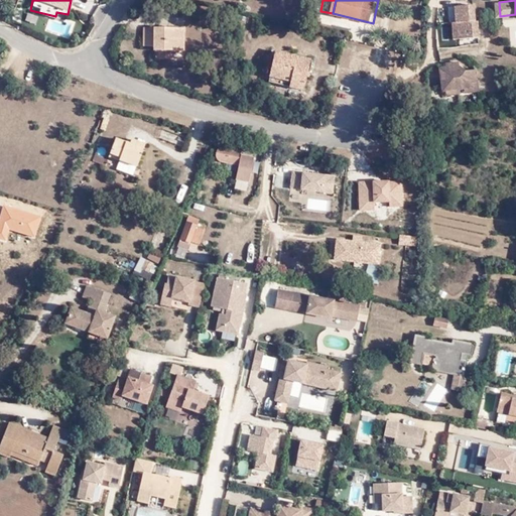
[(463,20),(464,37),(483,36),(482,20),(480,20),(479,3),(459,4),(460,20),(463,20)]
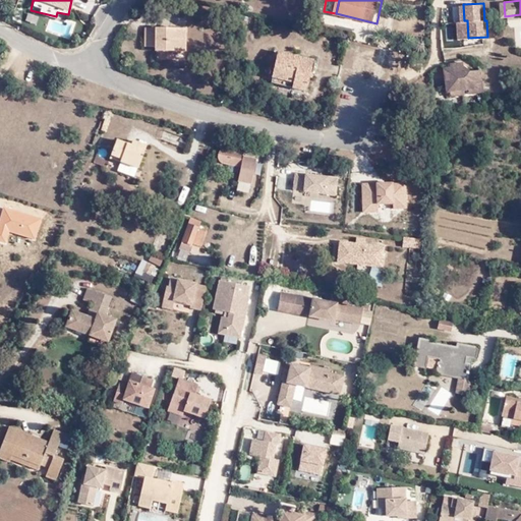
[(189,24),(151,24),(151,44),(161,44),(161,49),(190,49),(189,24)]
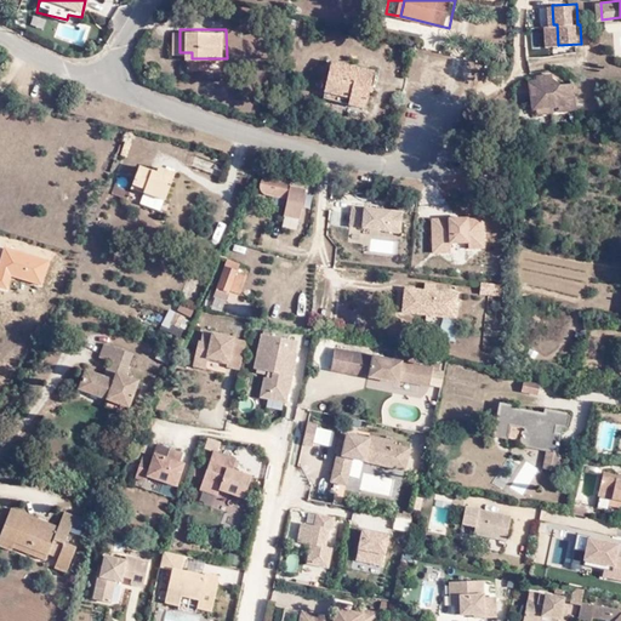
[(347,85),(343,95),(360,98),(365,79),(360,79),(363,73),(371,75),(374,62),(329,51),(323,79),(347,85)]
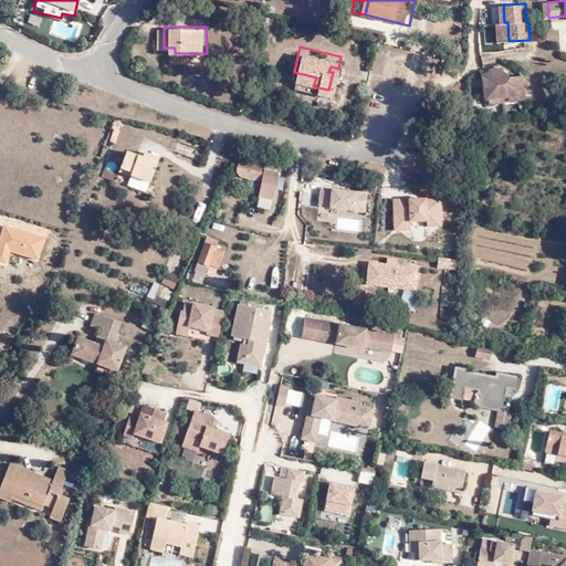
[(507,97),(513,96),(527,95),(524,75),(507,77),(506,69),(491,71),(491,73),(490,74),(492,85),(486,87),(488,100),(492,100),(507,97)]
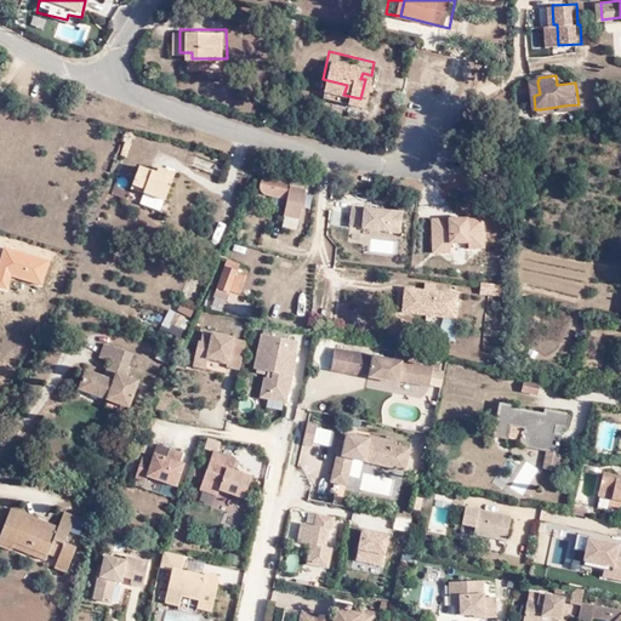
[(320,89),(343,95),(347,85),(323,79),(320,89)]
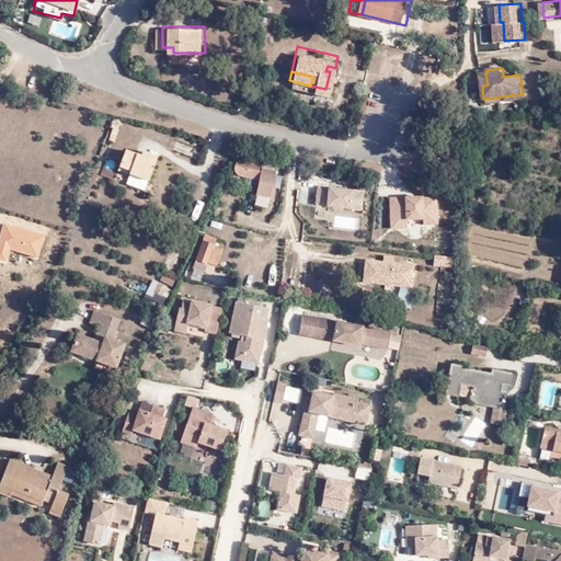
[(139,156),(124,150),(121,165),(129,168),(128,172),(149,179),(157,156),(141,152),(139,156)]
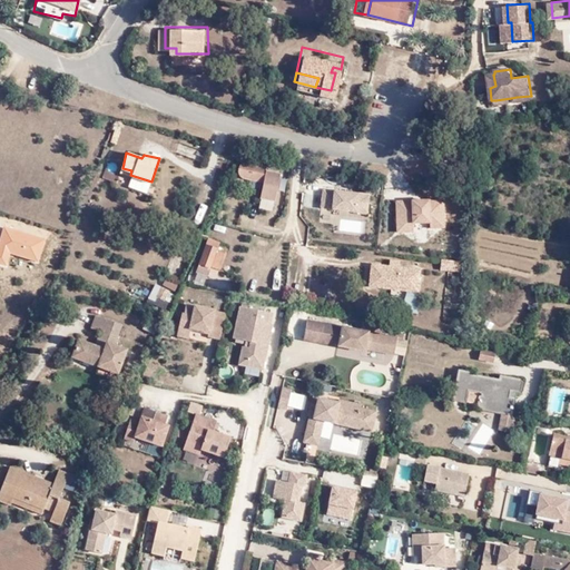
[(271,164),(254,160),(251,159),(248,159),(246,159),(245,160),(243,161),(242,164),(241,168),(241,169),(241,170),(242,173),(243,174),(245,176),(265,179),(266,180),(263,196),(278,198),(284,170),(269,167),(271,164)]
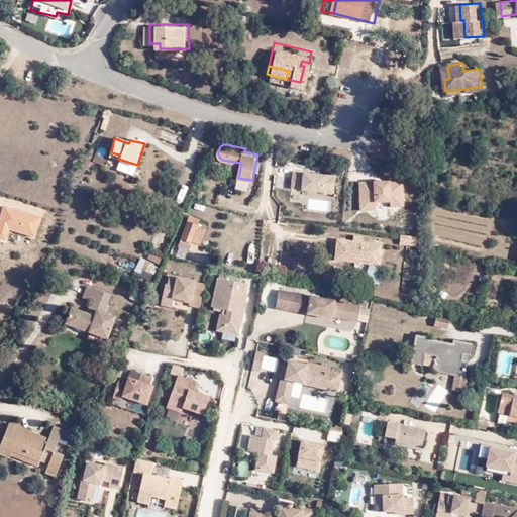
[(292,170),(289,186),(332,192),(337,175),(292,170)]
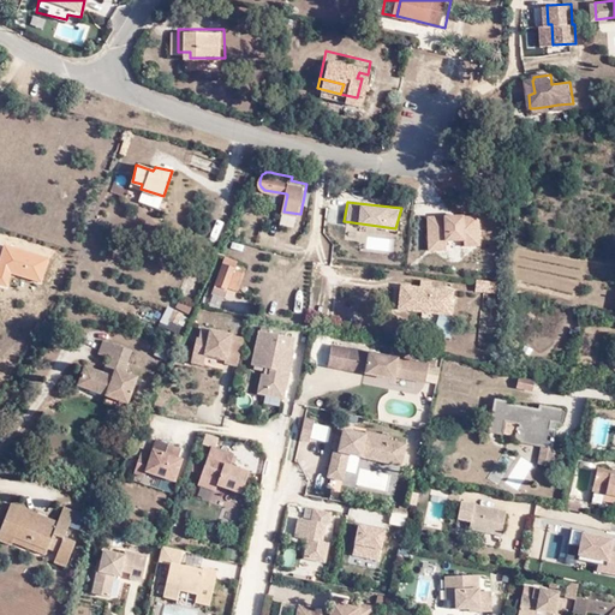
[(425,214),(427,249),(482,245),(481,215),(425,214)]
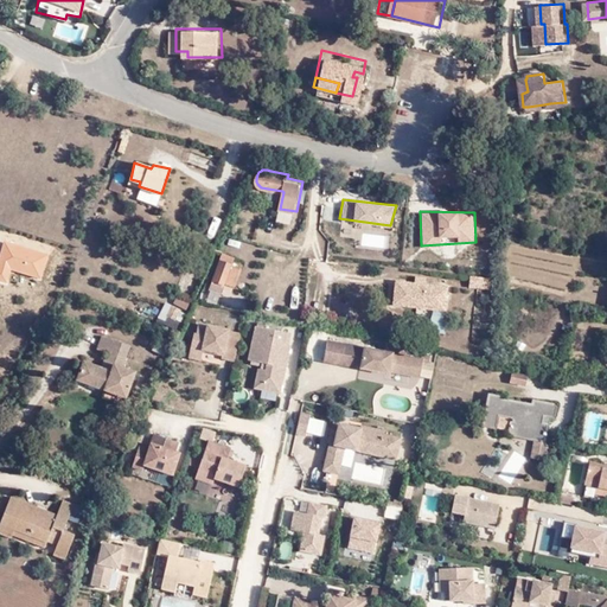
[(218,260),(213,272),(216,273),(210,288),(221,292),(224,285),(232,287),(240,269),(230,267),(232,259),(221,254),(218,260)]
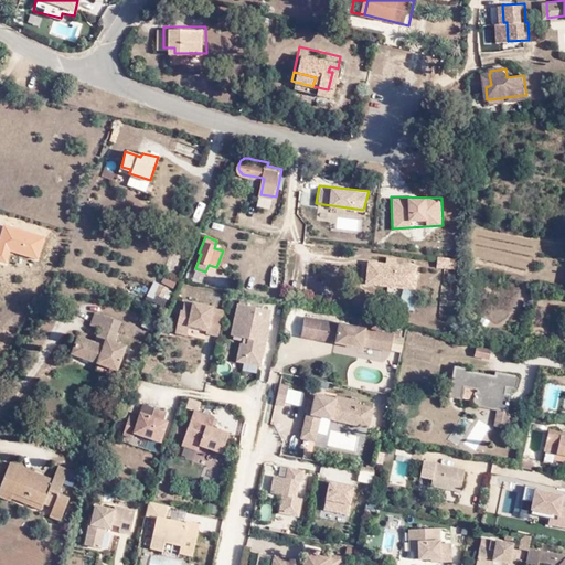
[(364,262),(363,290),(415,294),(416,265),(364,262)]
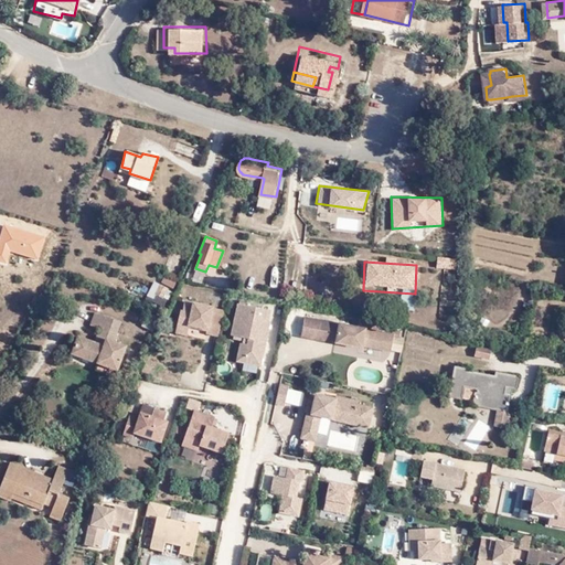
[(163,275),(160,284),(173,288),(177,279),(163,275)]
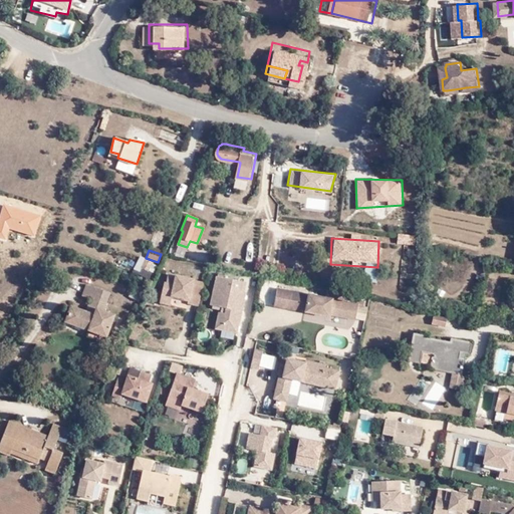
[(146,259),(141,268),(149,272),(154,263),(146,259)]
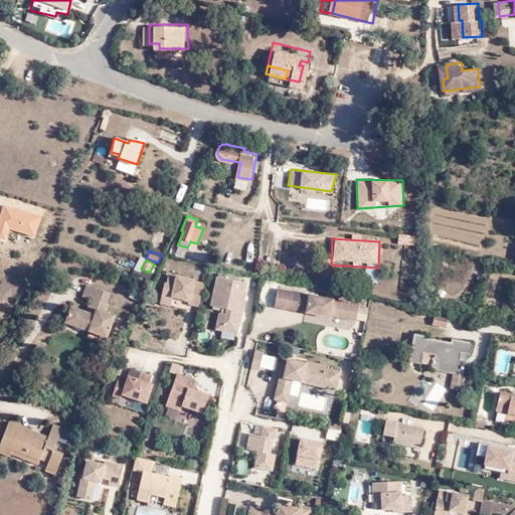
[(200,302),(205,279),(169,271),(167,280),(165,280),(161,295),(172,296),(172,293),(189,297),(189,300),(200,302)]
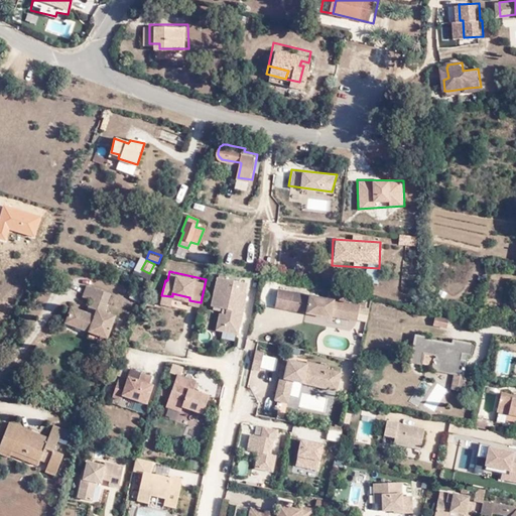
[(244,280),(217,275),(211,302),(223,304),(222,311),(219,310),(216,327),(238,332),(246,291),(242,290),(244,280)]
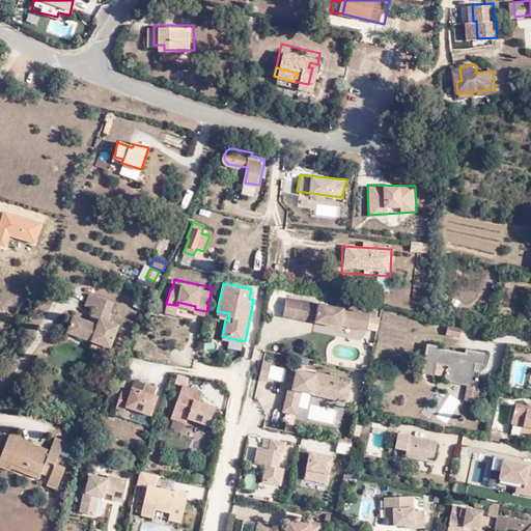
[(92,339),(111,346),(118,325),(106,320),(112,301),(88,292),(84,304),(93,307),(88,320),(73,315),(66,331),(92,339)]
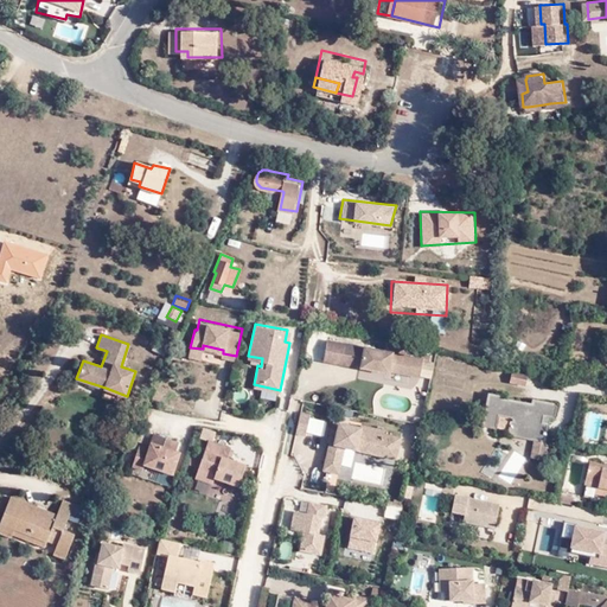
[(417,359),(325,340),(320,360),(355,368),(355,370),(387,377),(387,374),(417,381),(421,362),(427,364),(429,357),(420,355),(417,359)]
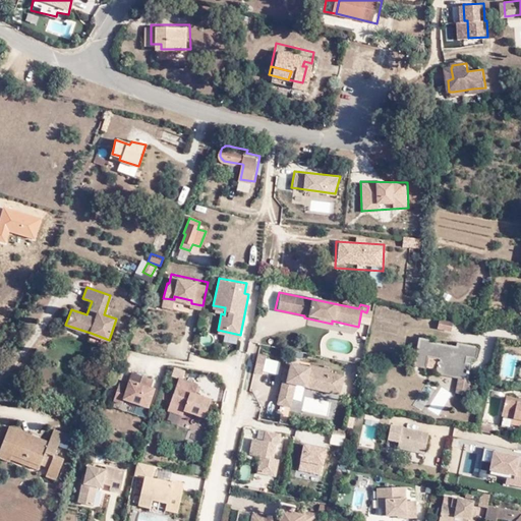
[(366,333),(369,319),(360,317),(359,332),(366,333)]
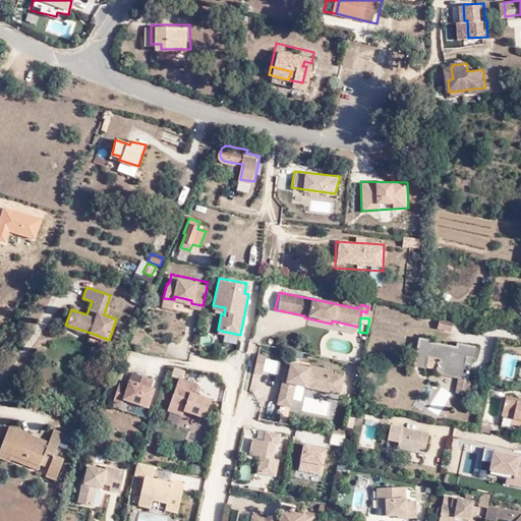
[(107,346),(109,340),(91,333),(88,340),(107,346)]
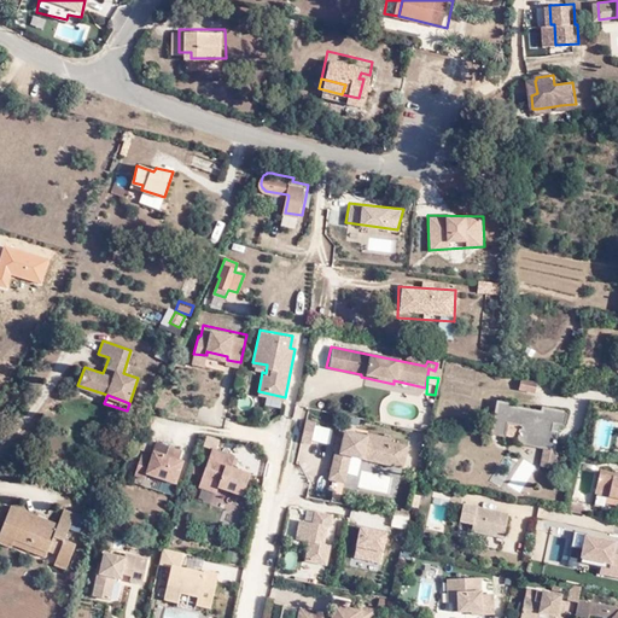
[(542,448),(553,450),(557,432),(551,431),(553,424),(563,426),(565,410),(540,406),(538,410),(522,407),(522,402),(497,397),(489,433),(502,437),(503,435),(516,438),(516,443),(542,448)]
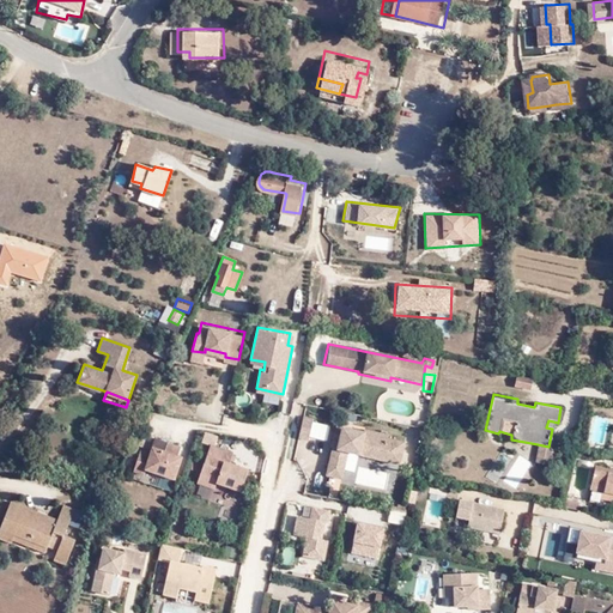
[(305,416),(301,438),(311,441),(316,418),(305,416)]
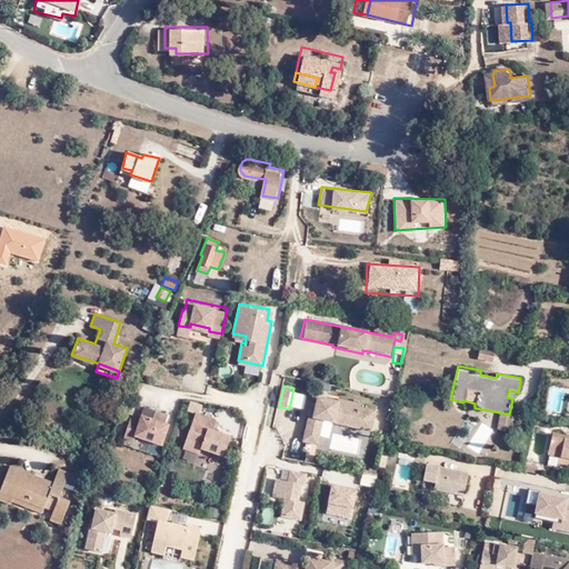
[(320,398),(318,406),(315,420),(310,419),(305,441),(319,445),(325,420),(372,432),(377,412),(362,409),(362,406),(341,399),(341,402),(320,398)]
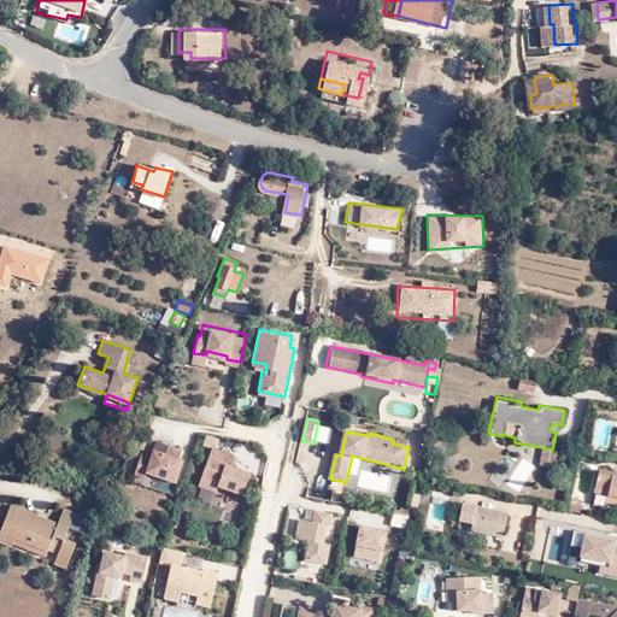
[(135,474),(174,482),(188,445),(150,436),(135,474)]
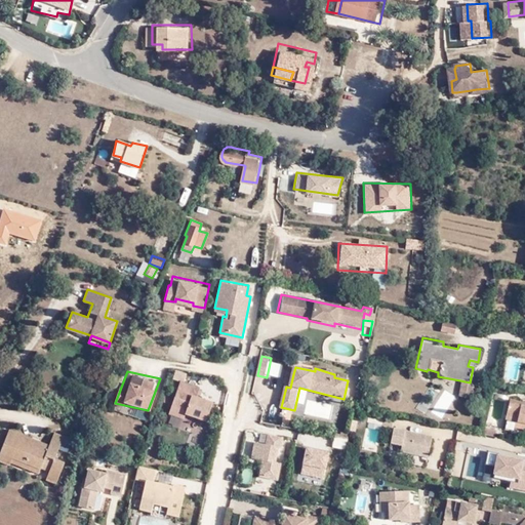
[(168,413),(204,425),(215,390),(180,377),(168,413)]
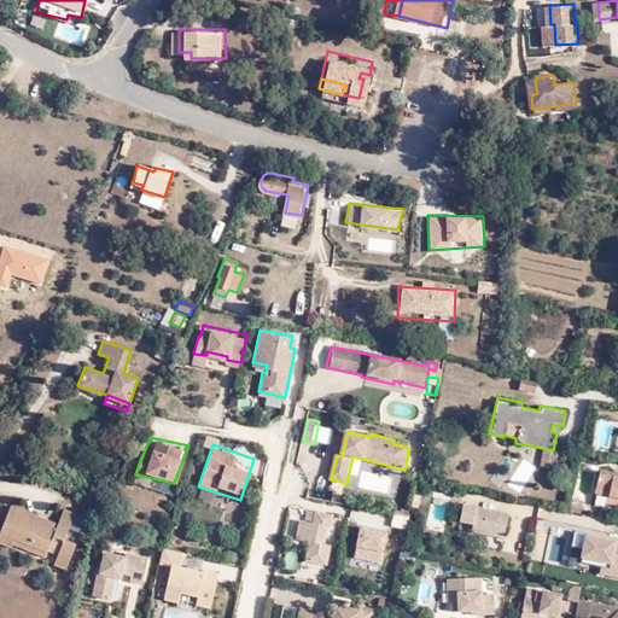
[(538,464),(553,466),(554,465),(557,460),(558,456),(555,452),(553,450),(542,448),(538,464)]
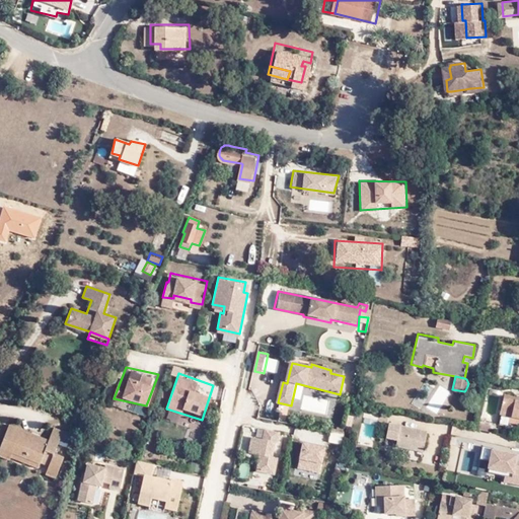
[(518,417),(518,398),(518,399),(518,397),(518,395),(502,393),(498,413),(507,415),(517,417),(518,417)]
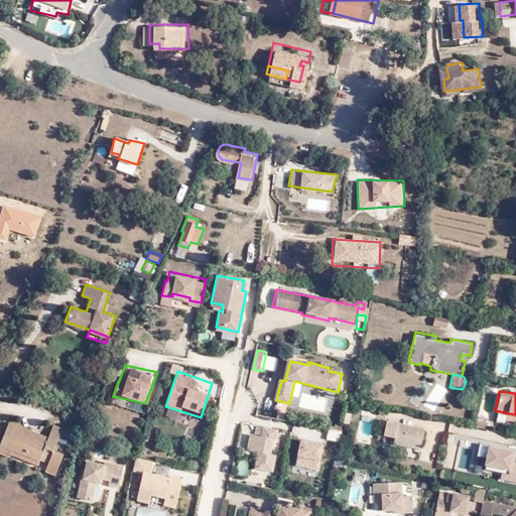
[(504,412),(495,410),(494,418),(503,420),(503,417),(504,412)]
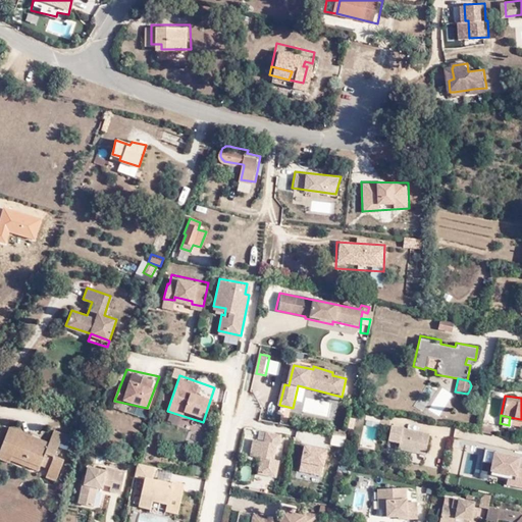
[(46,439),(37,435),(35,439),(27,435),(28,431),(5,422),(0,435),(0,454),(6,458),(8,454),(10,451),(37,462),(38,460),(37,459),(42,449),(51,452),(60,430),(51,426),(46,439)]
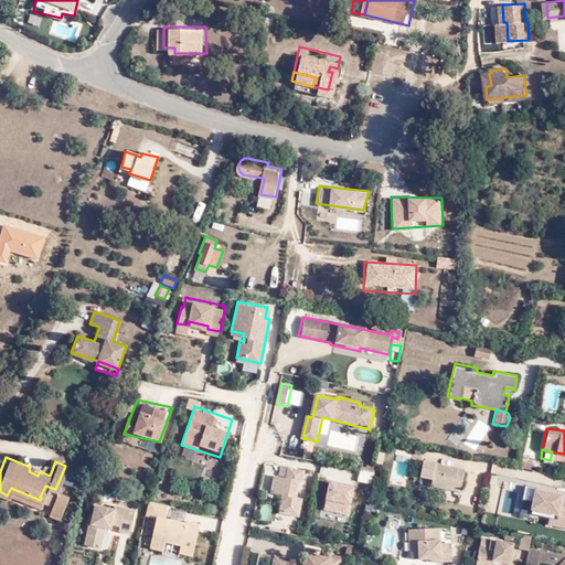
[(444,488),(448,466),(437,464),(433,486),(444,488)]
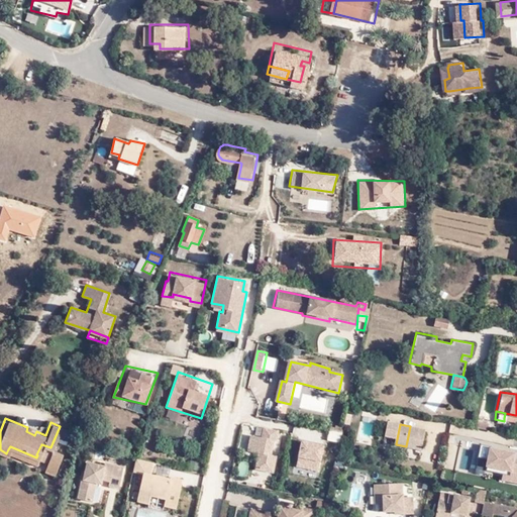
[(248,468),(272,473),(282,429),(253,425),(248,468)]
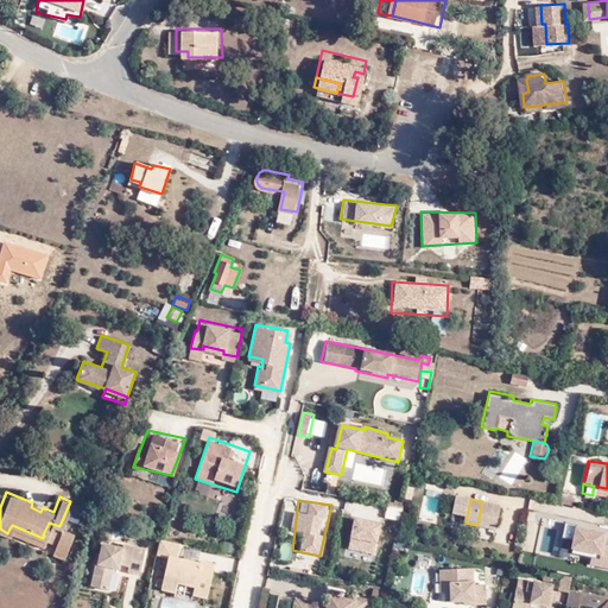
[(501,506),(482,501),(477,525),(496,530),(501,506)]
